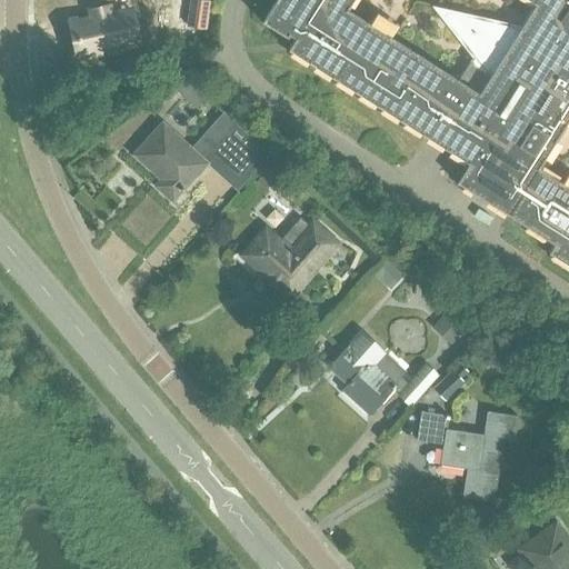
[(568,0),(277,0),(262,23),(288,39),(289,36),(296,40),(288,51),(469,165),(457,183),(555,245),(549,253),(568,266),(568,0)]
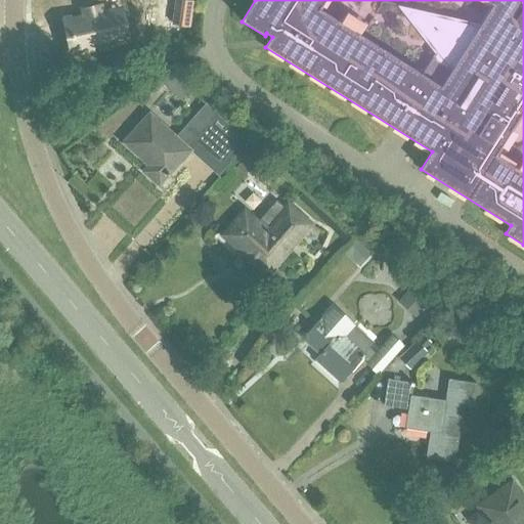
[(72,20),(64,22),(66,24),(69,24),(72,35),(71,35),(72,39),(74,46),(90,43),(92,48),(107,45),(128,40),(124,20),(115,23),(113,11),(101,14),(100,6),(84,9),(85,17),(72,20)]
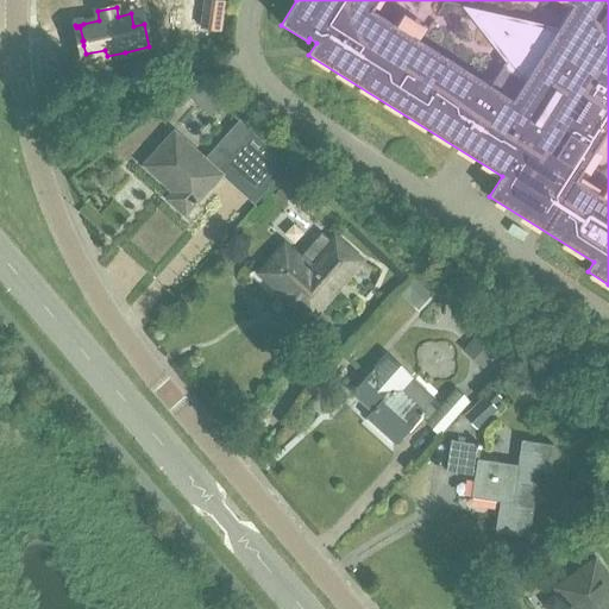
[(232,188),(268,149),(238,123),(203,161),(174,135),(144,167),(168,188),(169,187),(179,195),(171,203),(186,217),(209,190),(206,187),(217,175),(232,188)]
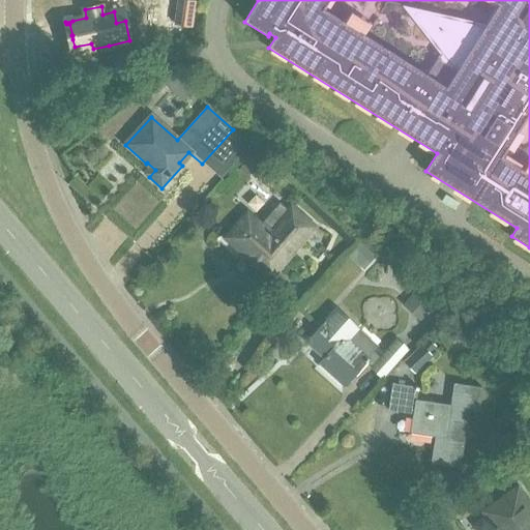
[(291,209),(290,211),(281,204),(260,227),(247,216),(226,240),(270,280),(315,230),(291,209)]
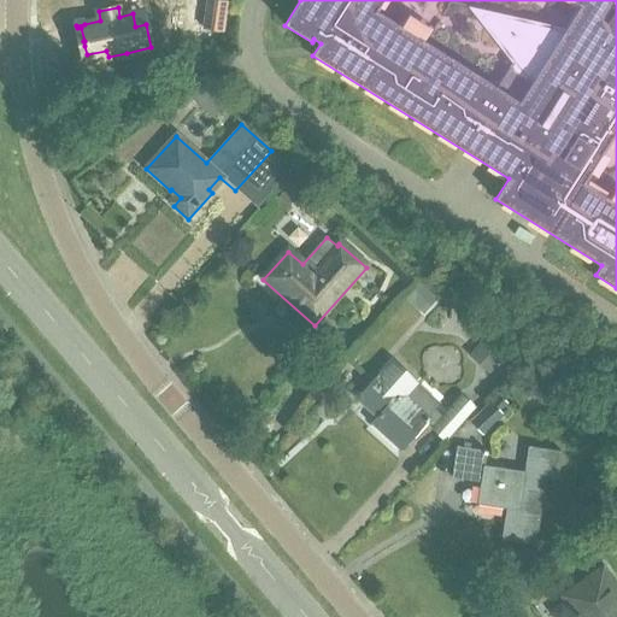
[(418,356),(436,375),(453,359),(435,340),(418,356)]
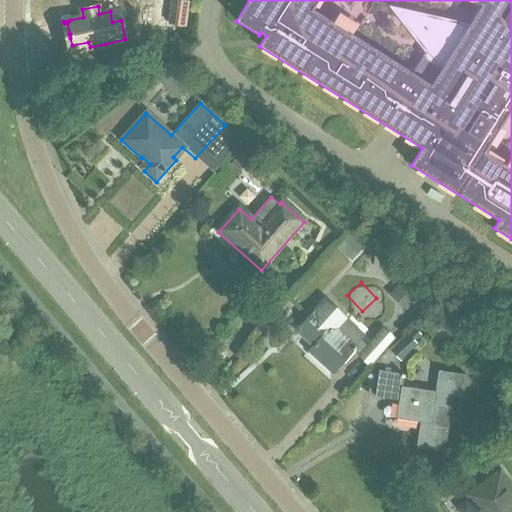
[(360,341),(364,337),(325,302),(297,332),(315,348),(310,353),(333,373),(353,351),(358,356),(358,357),(369,366),(394,339),(383,329),(367,347),(360,341)]
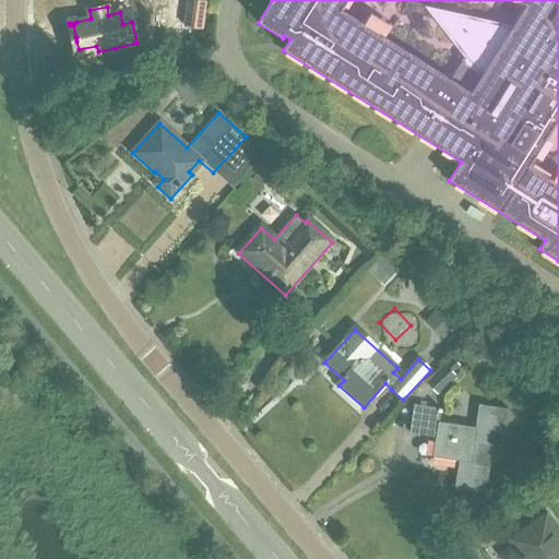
[(453,357),(427,382),(438,394),(458,376),(455,373),(462,367),(453,357)]
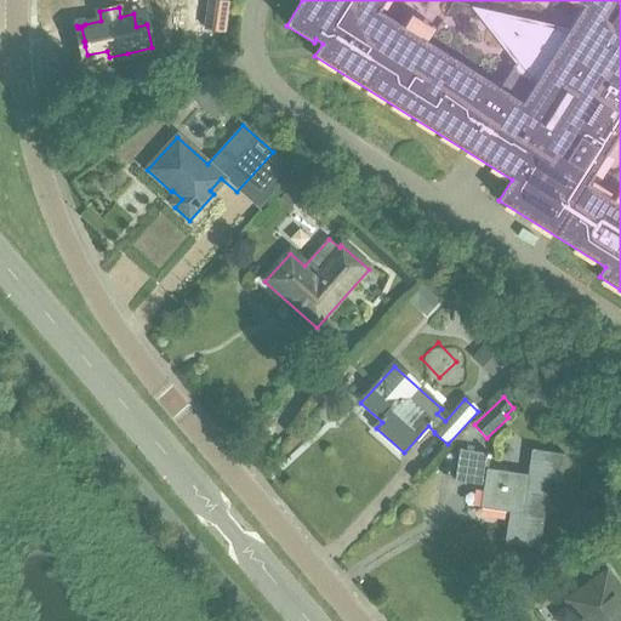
[(533,451),(529,477),(489,471),(491,455),(461,451),(456,482),(485,486),(482,510),(510,513),(505,545),(540,550),(550,480),(563,483),(567,456),(533,451)]
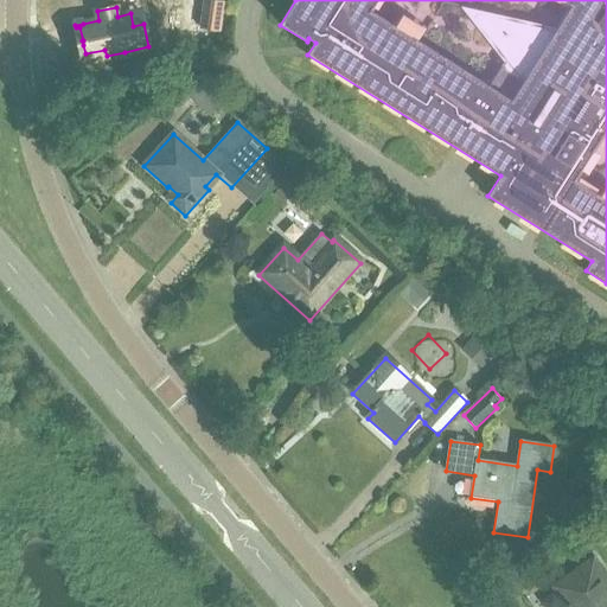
[(593,562),(555,589),(561,599),(567,606),(606,606),(606,581),(600,572),(593,562)]
